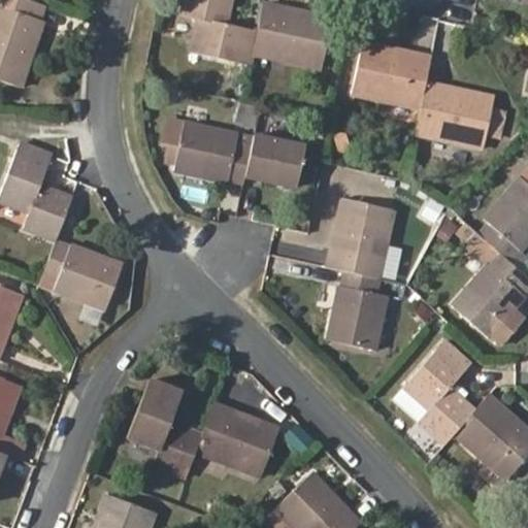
[(41,19),(46,3),(36,0),(7,0),(6,6),(0,4),(0,78),(24,87),(36,53),(29,51),(33,36),(40,38),(46,21),(41,19)]
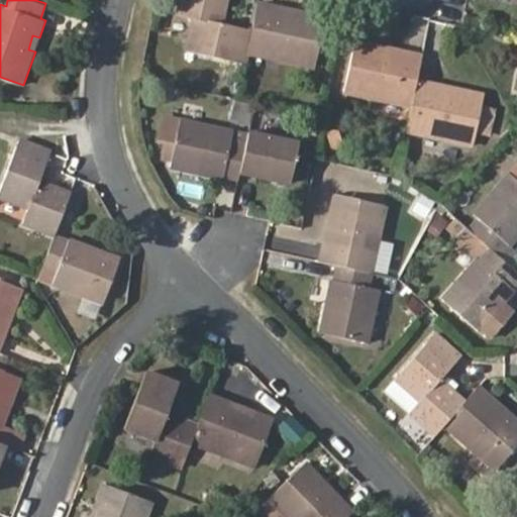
[(183,52),(243,64),(245,56),(250,29),(224,24),(228,0),(177,0),(174,16),(189,20),(183,52)]
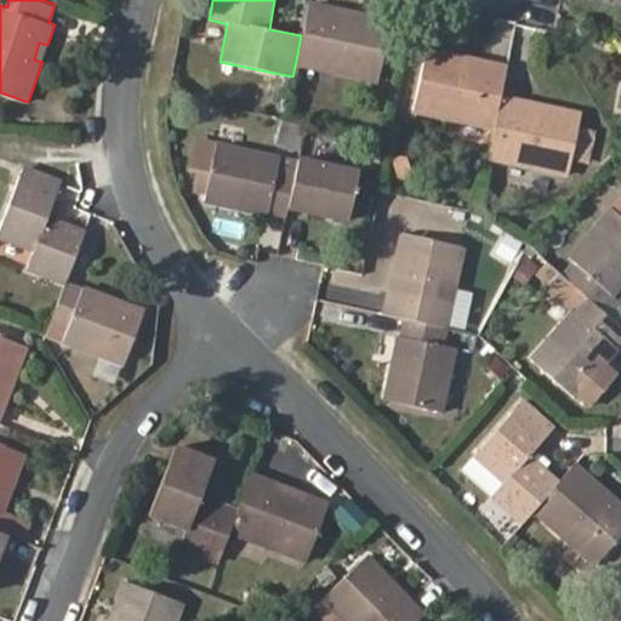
[(376,84),(389,20),(308,3),(301,35),(295,67),(376,84)]
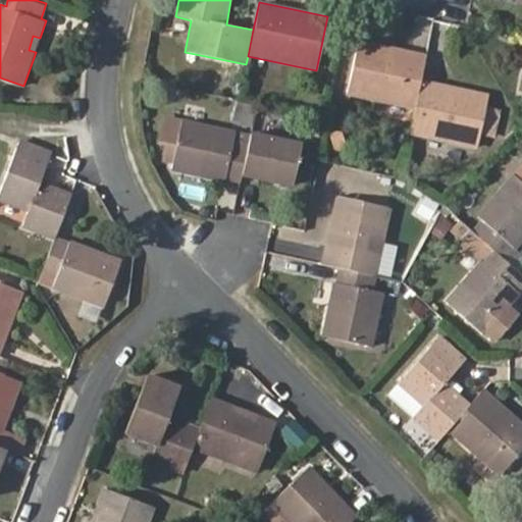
[(36,52),(40,38),(33,36),(29,50),(36,52)]
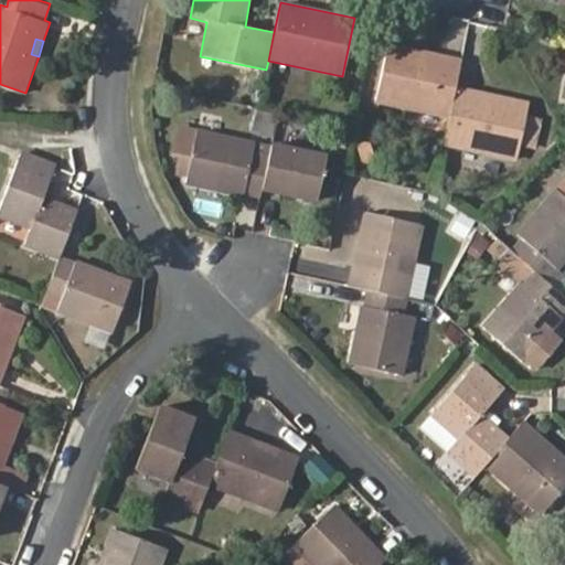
[(387,43),(375,104),(448,118),(455,86),(461,59),(387,43)]
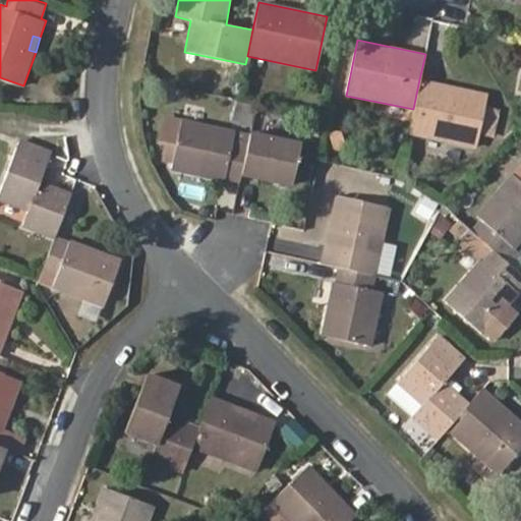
[(475,148),(487,94),(419,79),(413,109),(407,134),(475,148)]
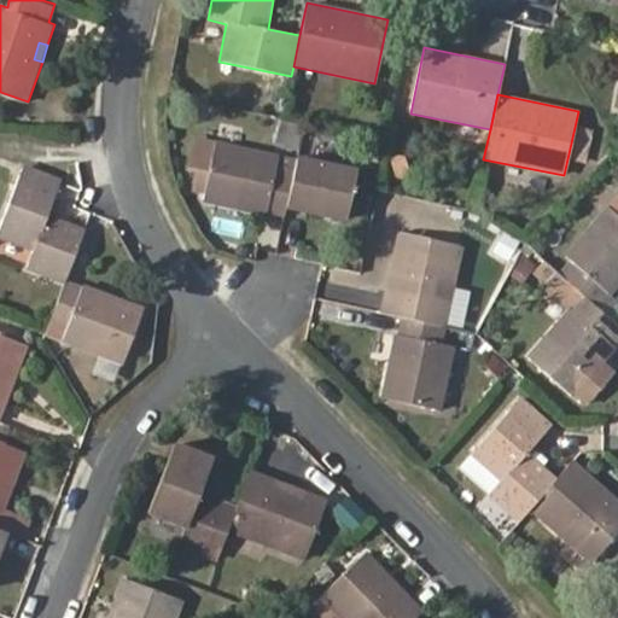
[(285,217),(286,210),(287,203),(293,173),(277,169),(279,155),(199,139),(192,173),(200,174),(197,193),(204,196),(203,204),(227,209),(229,198),(246,202),(244,213),(266,217),(266,213),(285,217)]
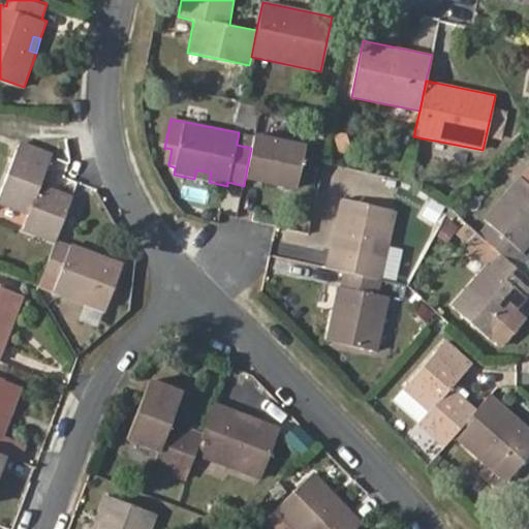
[(299,180),(305,146),(253,135),(251,148),(246,174),(261,177),(260,183),(278,186),(280,176),(299,180)]
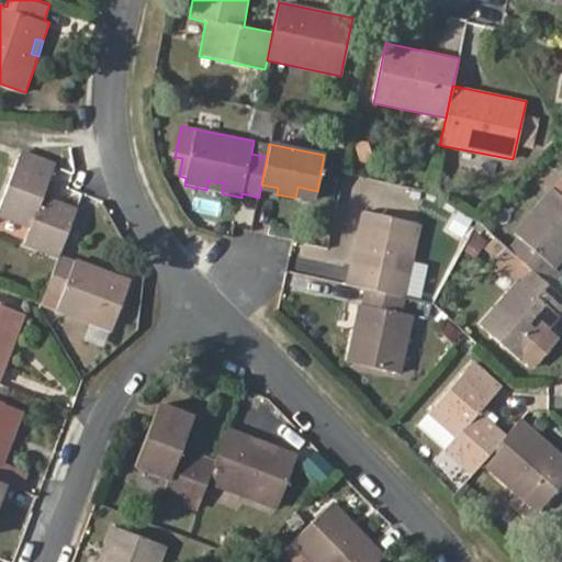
[(57,256),(58,255),(76,208),(44,195),(56,161),(23,149),(0,209),(0,215),(32,228),(26,244),(57,256)]
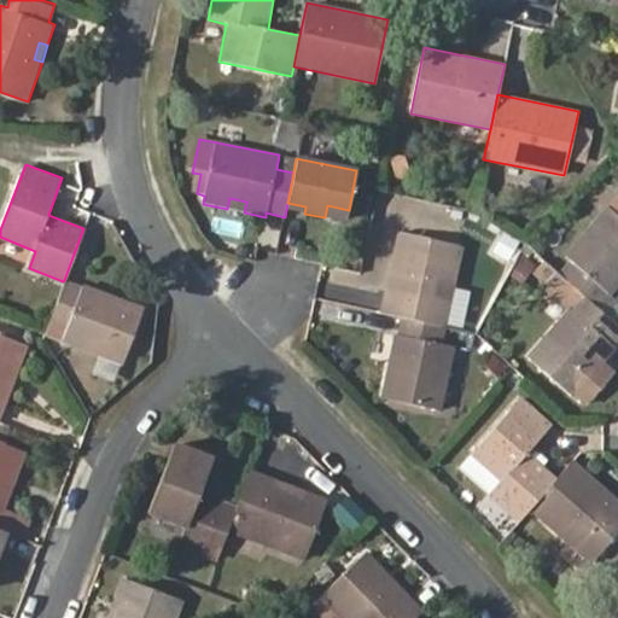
[(227,209),(244,213),(246,202),(229,198),(227,209)]
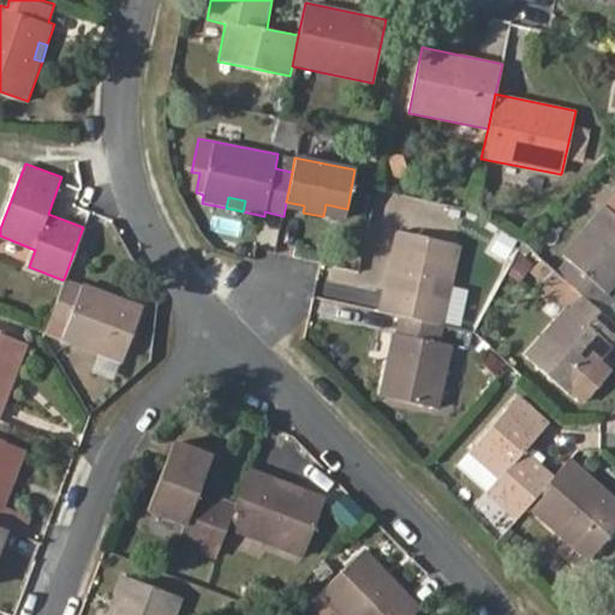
[(286,202),(285,209),(303,213),(304,206),(286,202)]
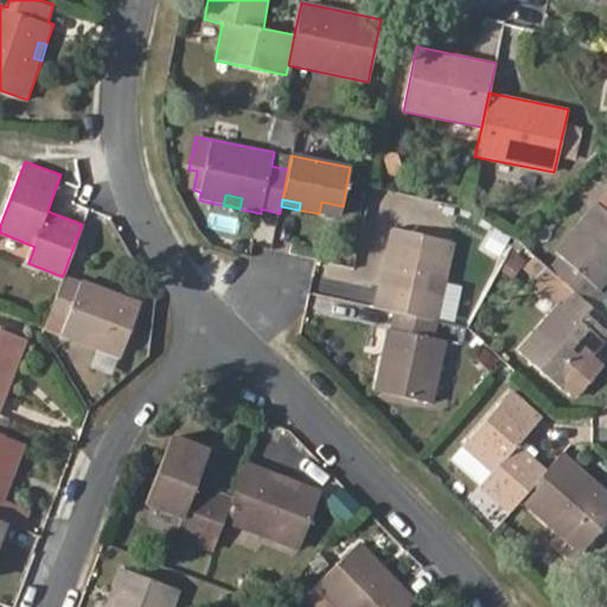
[(343,206),(321,202),(319,213),(339,218),(343,206)]
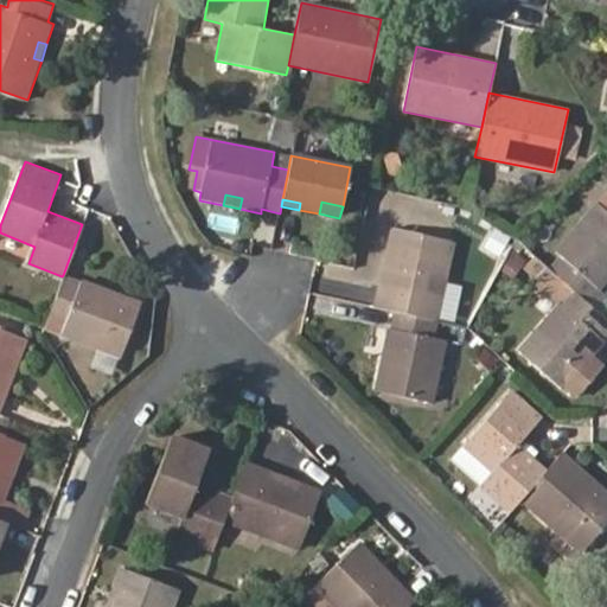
[(554,250),(558,256),(548,268),(573,291),(581,296),(586,301),(596,289),(600,292),(606,283),(606,211),(596,202),(554,250)]
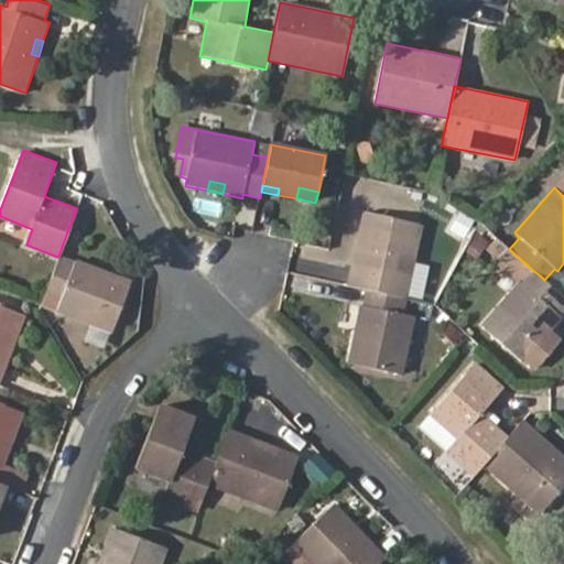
[(362,213),(346,285),(366,290),(407,299),(422,225),(362,213)]
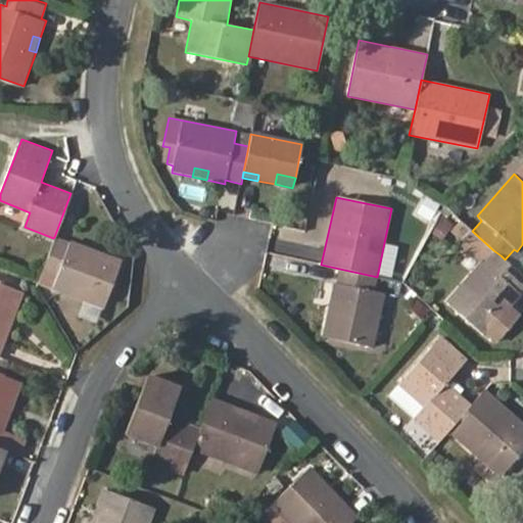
[(482,260),(483,262),(493,250),(472,231),(469,228),(459,239),(482,260)]
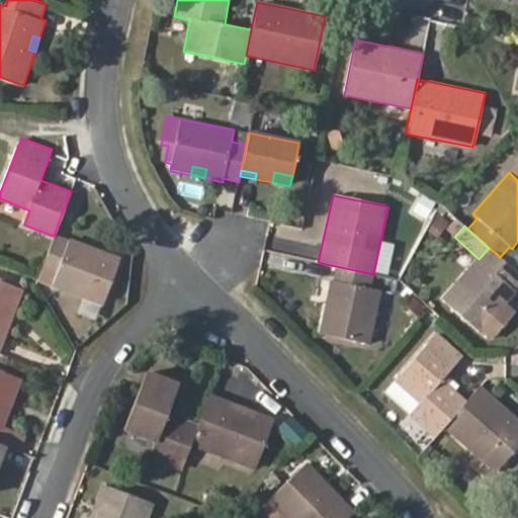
[(53,285),(104,305),(121,257),(102,250),(99,258),(86,253),(88,245),(70,238),(69,240),(54,235),(53,236),(40,270),(56,276),(53,285)]
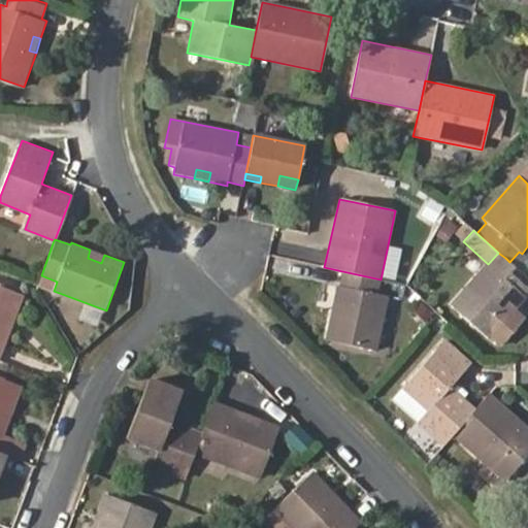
[(390,242),(385,273),(399,275),(404,244),(390,242)]
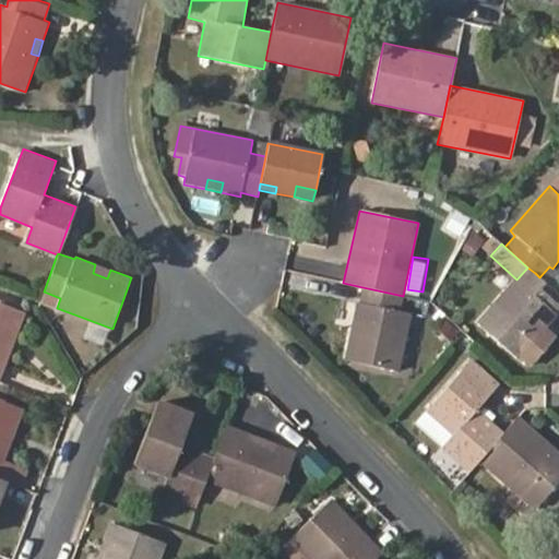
[(110,270),(95,264),(93,273),(107,278),(110,270)]
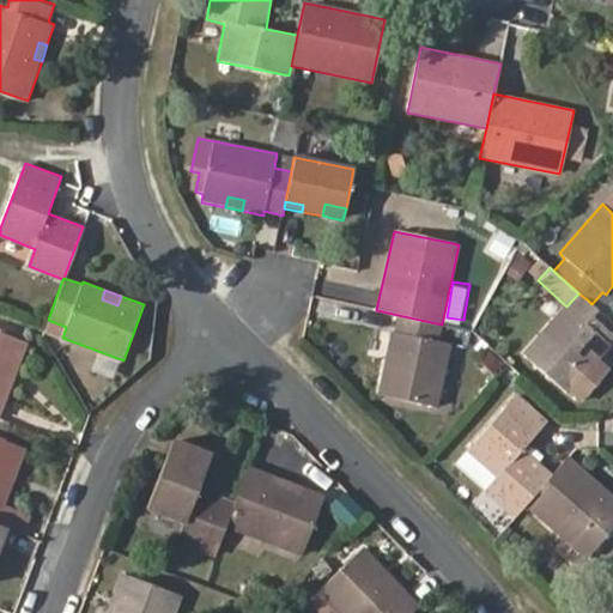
[(566,307),(575,314),(587,299),(578,293),(566,307)]
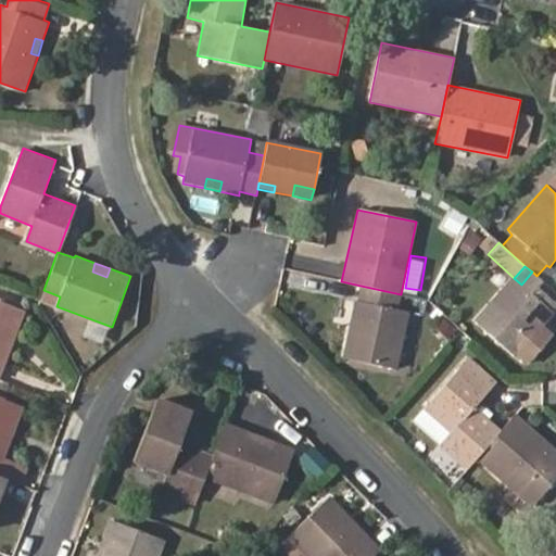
[(555,304),(555,293),(536,276),(532,272),(521,285),(514,278),(513,277),(474,320),(514,356),(518,353),(531,364),(548,343),(530,326),(534,320),(542,326),(554,314),(551,312),(555,304)]
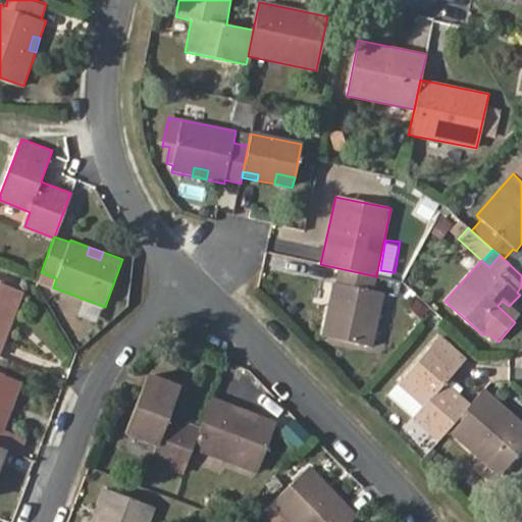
[(373,291),(376,276),(338,268),(336,281),(332,281),(321,337),(373,348),(384,294),(373,291)]
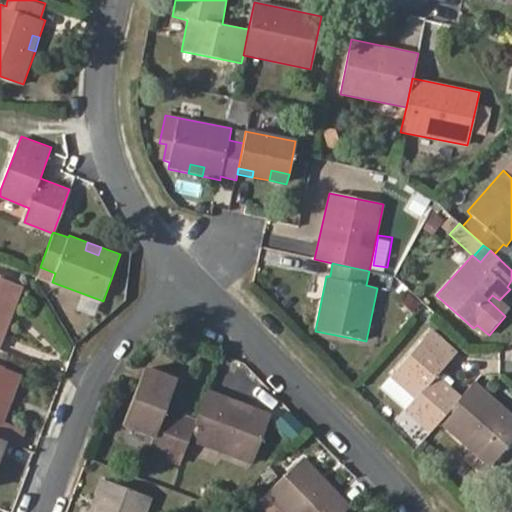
[(0,349),(0,350),(24,285),(0,275),(0,349)]
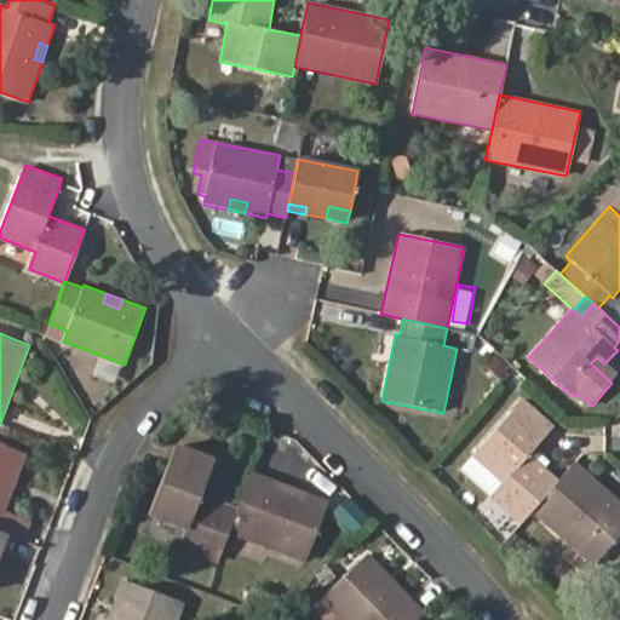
[(612,383),(618,377),(604,363),(596,357),(591,363),(612,383)]
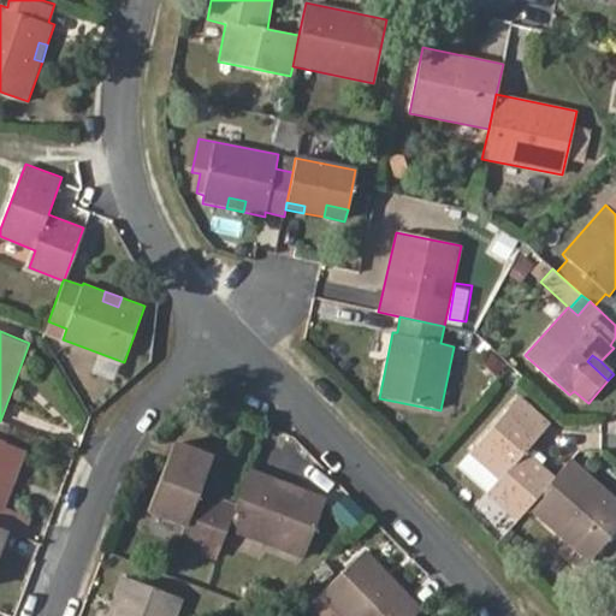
[(497,479),(485,493),(515,522),(528,507),(556,475),(526,450),(548,424),(519,397),(469,454),(497,479)]
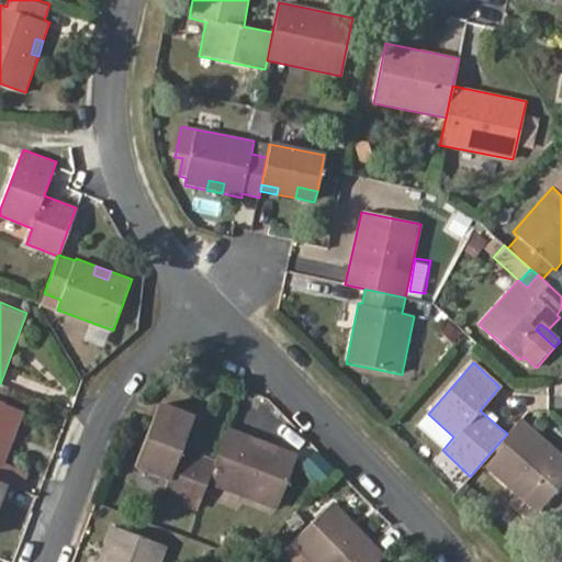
[(0,401),(0,476),(12,442),(6,440),(9,428),(17,431),(24,411),(0,401)]
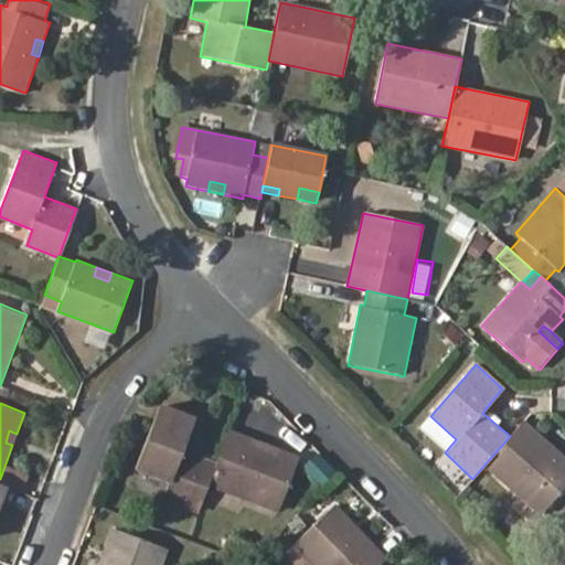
[(198,512),(209,484),(216,462),(183,449),(195,417),(160,404),(136,470),(169,483),(163,499),(198,512)]
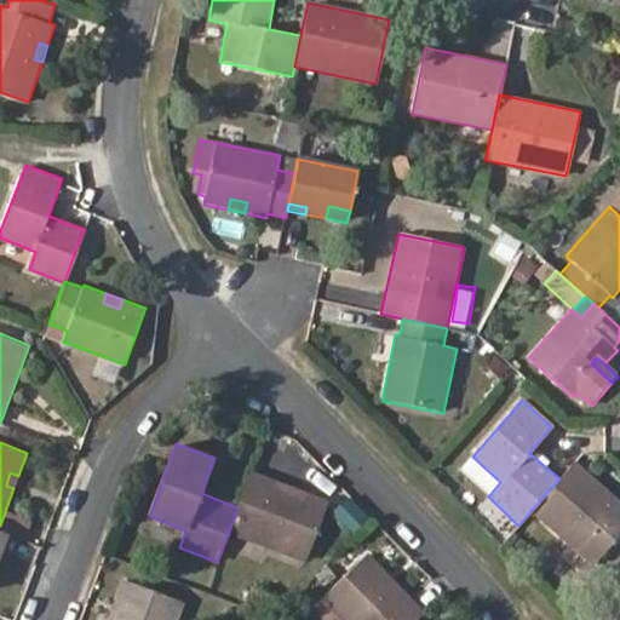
[(593,566),(619,534),(619,504),(573,463),(560,478),(532,510),(593,566)]
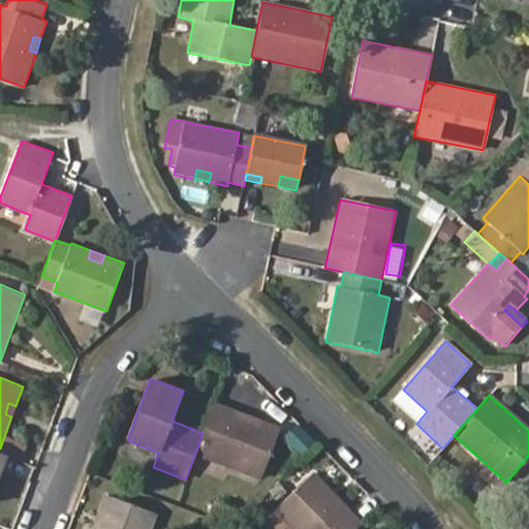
[(260,478),(280,427),(214,402),(203,433),(195,454),(260,478)]
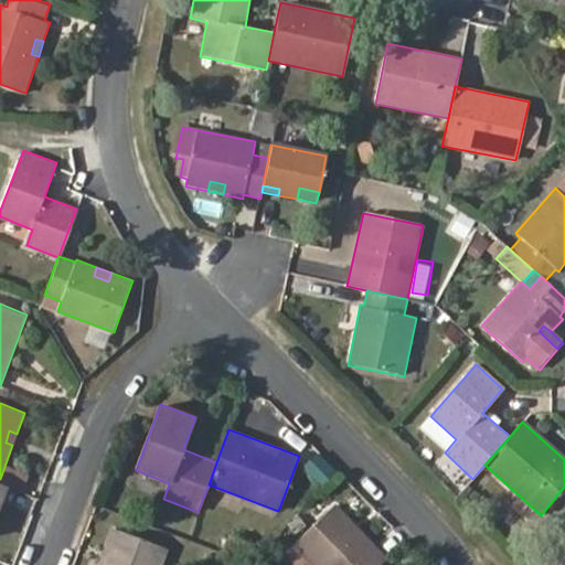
[(12,445),(17,434),(9,430),(6,443),(12,445)]
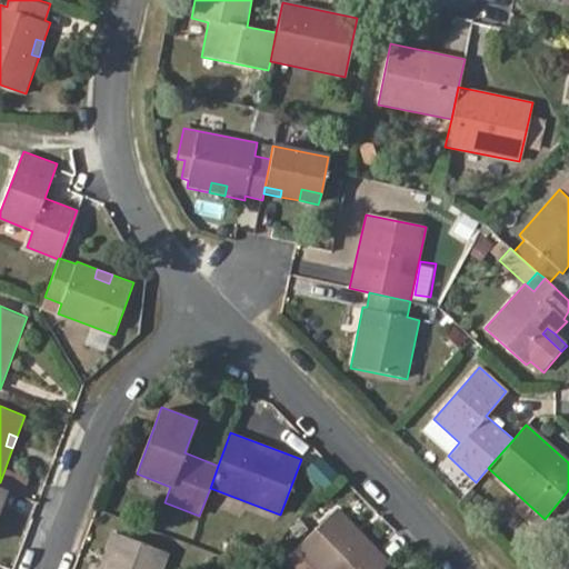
[(338,508),(293,550),(312,568),(383,568),(385,568),(391,561),(338,508)]
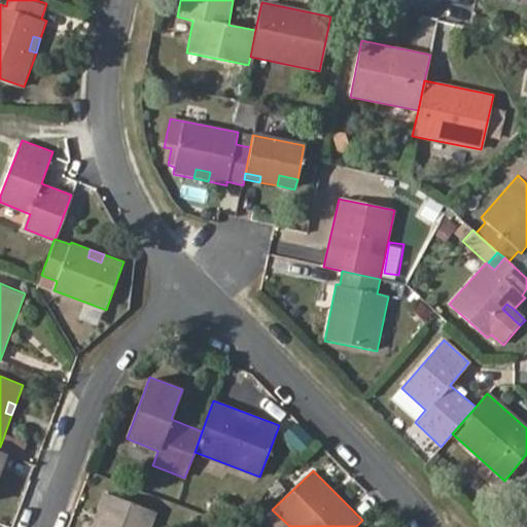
[(100,526),(92,524),(90,526),(151,526),(156,514),(103,493),(96,514),(103,517),(100,526)]
